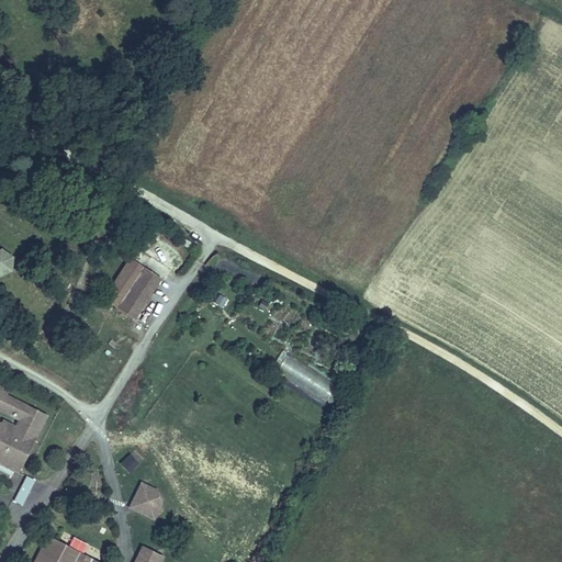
[(80,248),(92,258),(96,243),(80,248)]
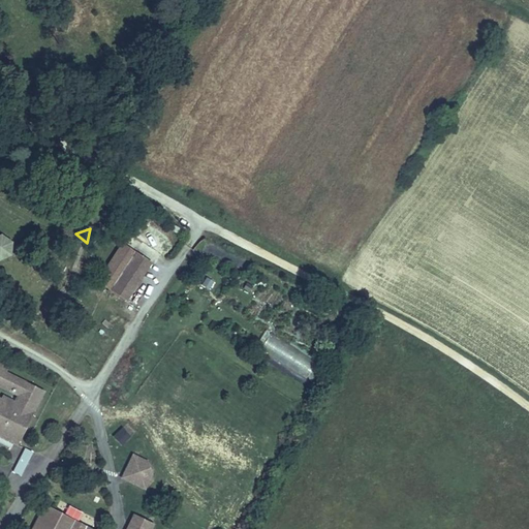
[(0,234),(0,260),(11,256),(13,241),(2,234),(0,234)]
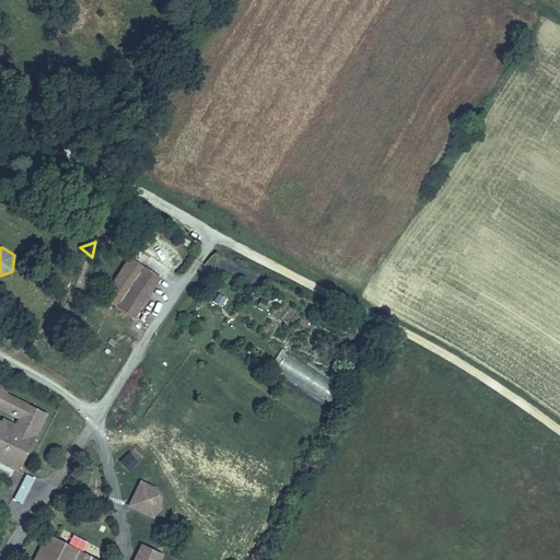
[(150,292),(133,280),(144,265),(131,256),(103,295),(135,317),(151,293),(150,292)]
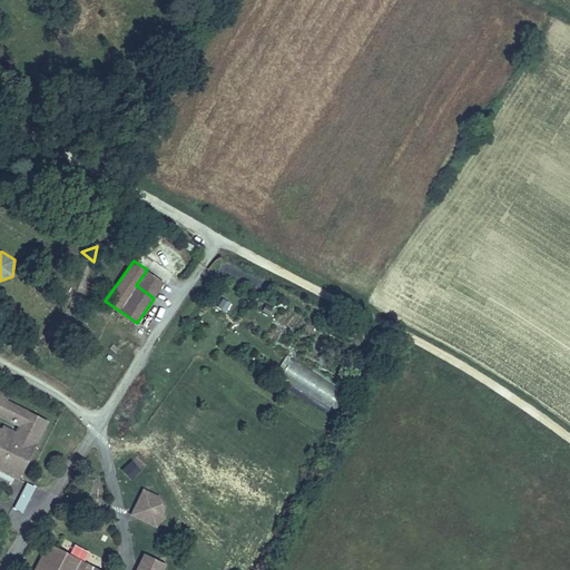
[(164,281),(147,269),(136,285),(153,297),(164,281)]
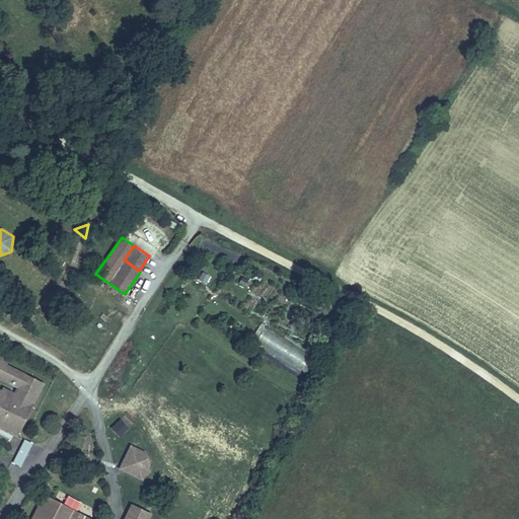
[(263,320),(260,326),(253,339),(301,368),(309,352),(263,320)]
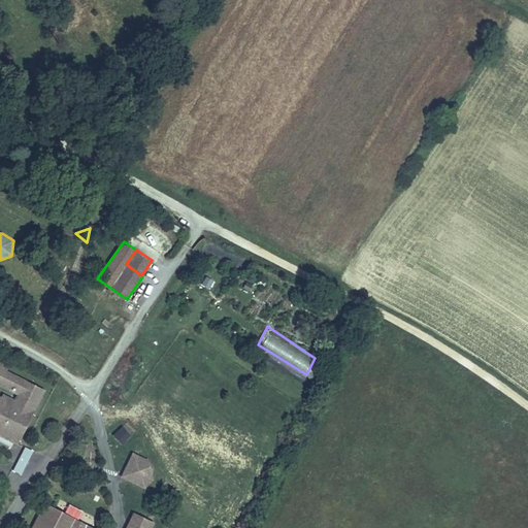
[(0,436),(17,446),(45,392),(6,371),(8,367),(0,362),(0,436)]
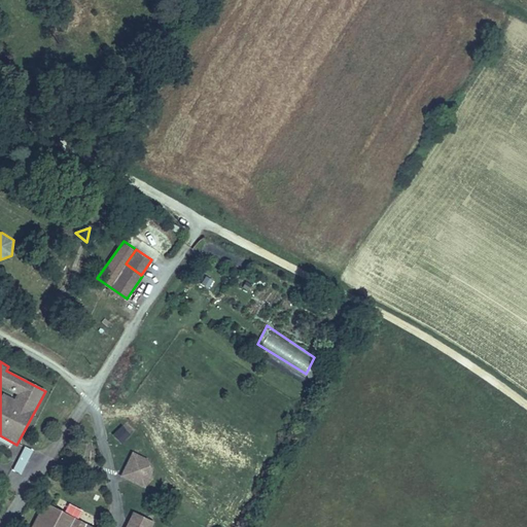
[(120,444),(129,436),(119,426),(111,433),(120,444)]
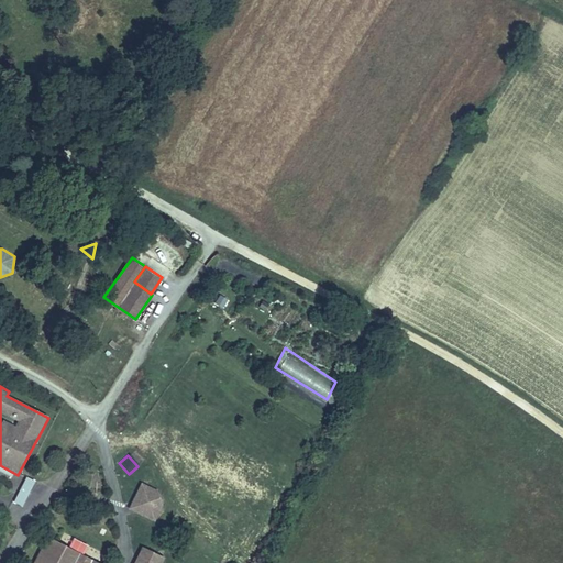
[(141,483),(129,509),(155,521),(163,505),(158,492),(141,483)]
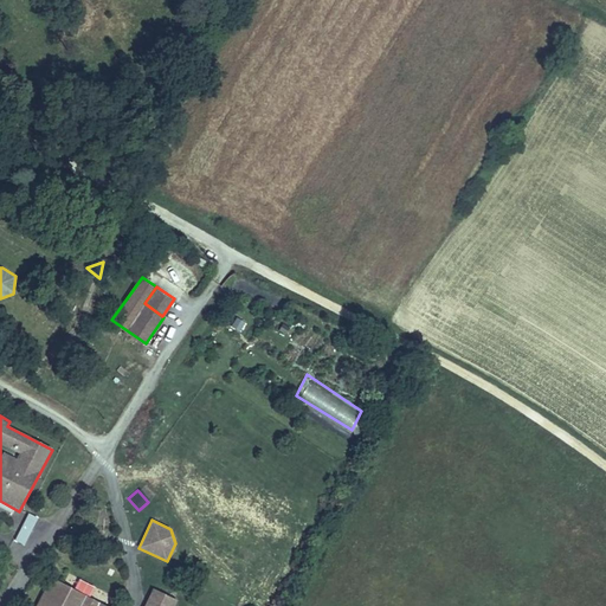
[(108,605),(91,598),(53,579),(39,605),(108,605)]
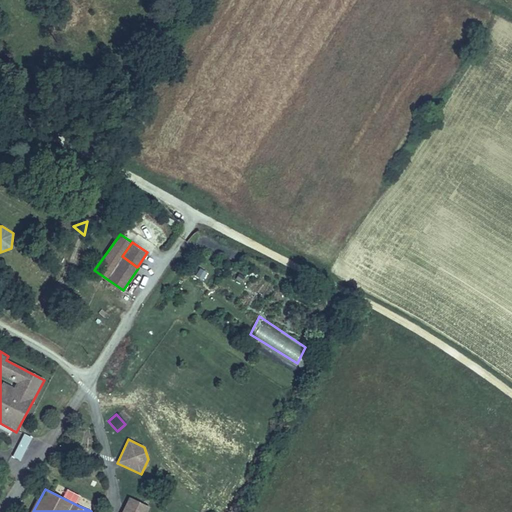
[(151,511),(154,506),(133,496),(124,511),(151,511)]
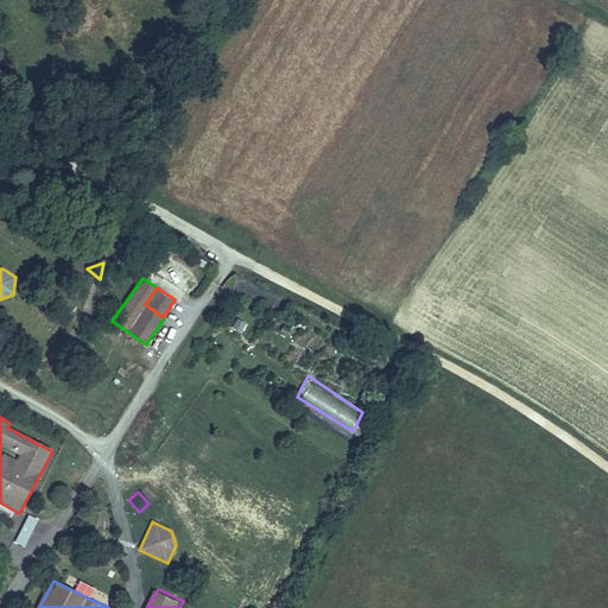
All buildings are outlined.
